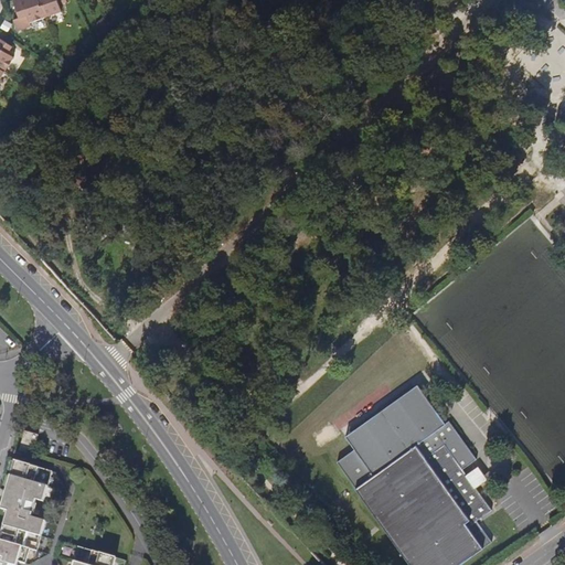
[(45,17),(39,0),(12,0),(19,19),(28,17),(29,22),(45,17)]
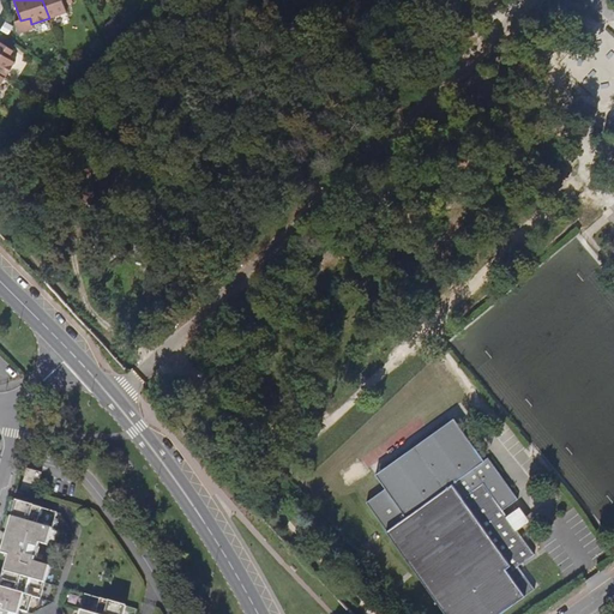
[(42,0),(49,18),(67,12),(65,5),(73,2),(71,0),(42,0)]
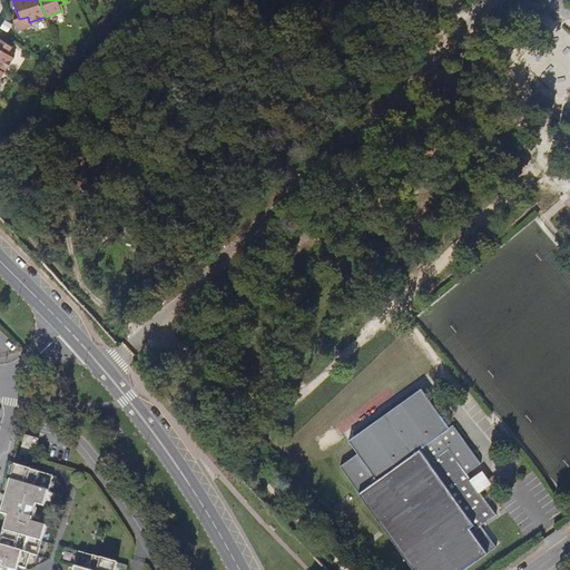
[(105,18),(97,26),(104,32),(111,25),(105,18)]
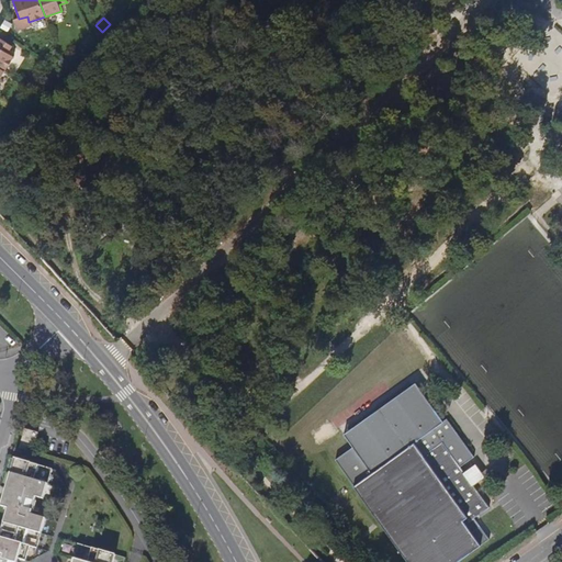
[(0,67),(6,70),(14,57),(9,54),(13,46),(0,37),(0,67)]
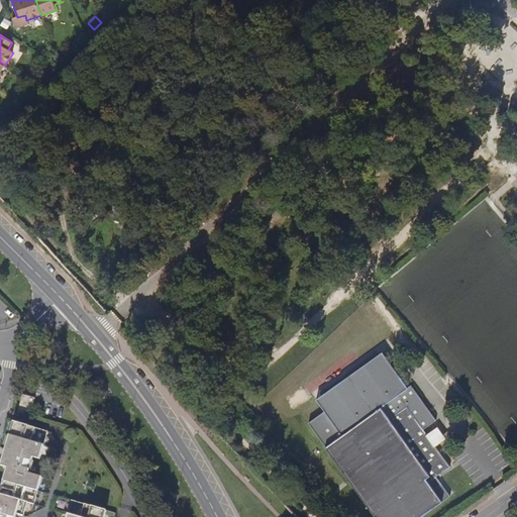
[(381,351),(349,375),(315,399),(323,411),(307,422),(375,516),(419,516),(449,496),(435,477),(448,467),(434,446),(425,434),(422,429),(435,420),(410,385),(406,387),(403,383),(381,351)]
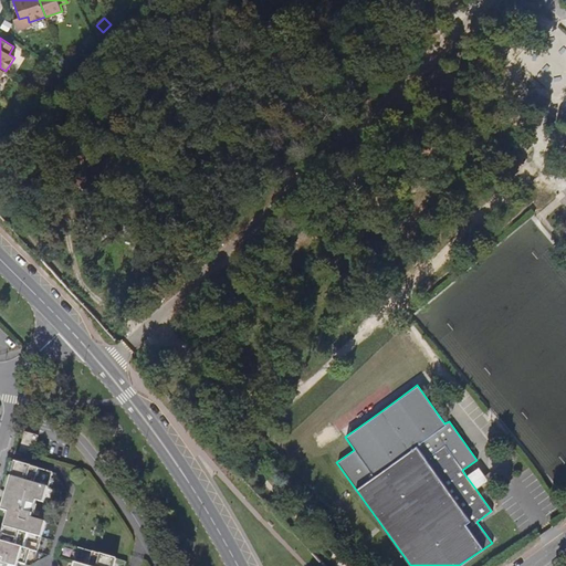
[(25,432),(20,451),(32,456),(39,436),(25,432)]
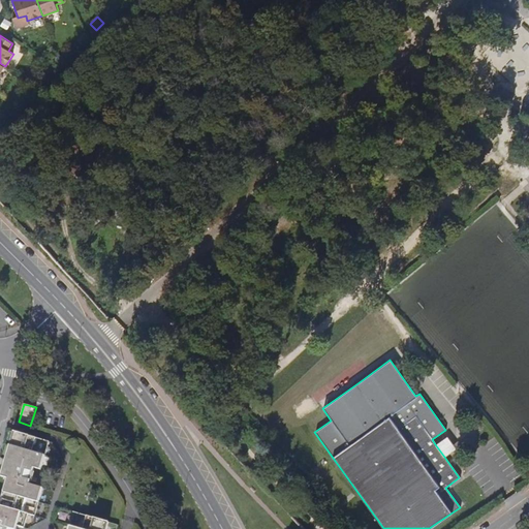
[(36,514),(37,509),(43,489),(30,485),(31,481),(32,481),(35,472),(34,472),(35,468),(41,470),(47,454),(48,448),(50,441),(14,431),(5,460),(3,469),(1,476),(7,478),(0,504),(0,528),(17,528),(18,526),(24,528),(29,515),(35,517),(36,514)]
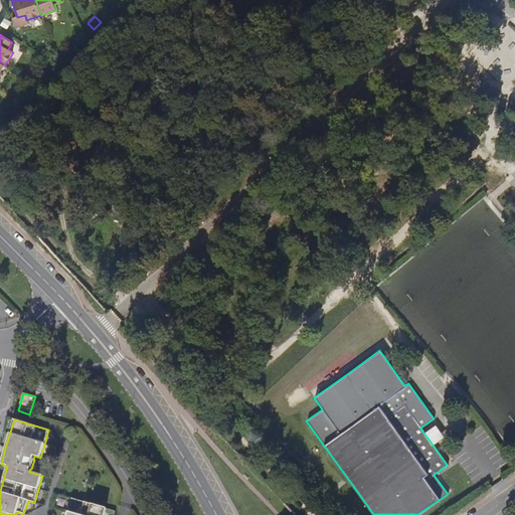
[(433,445),(443,438),(435,424),(423,433),(433,445)]
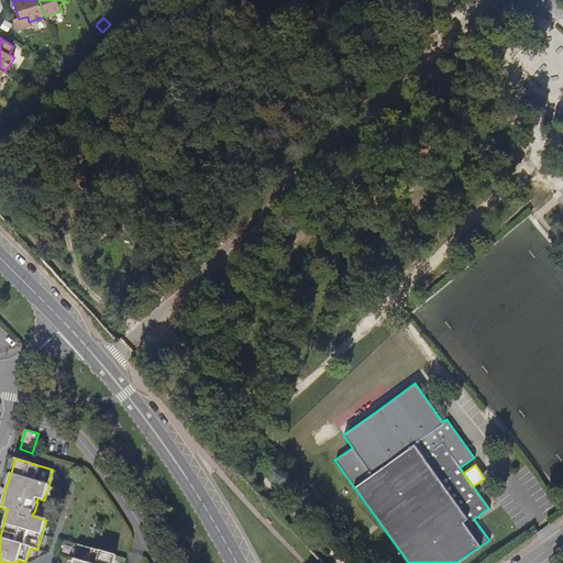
[(113,562),(116,556),(78,545),(76,552),(75,558),(73,562),(113,562)]
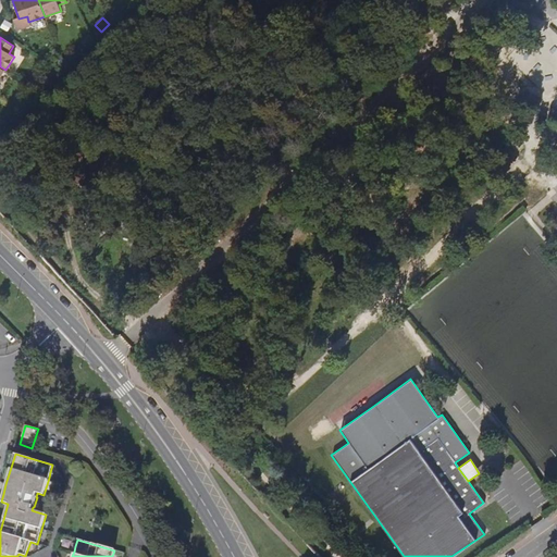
All buildings are outlined.
